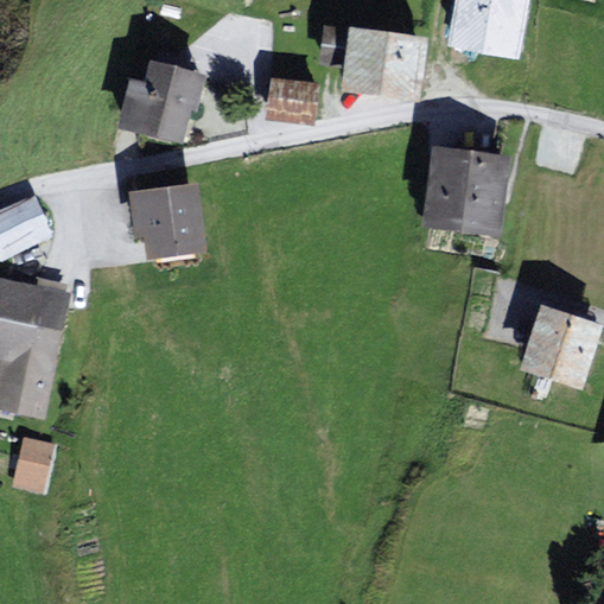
[(512,50),(520,0),(456,0),(450,39),(512,50)]
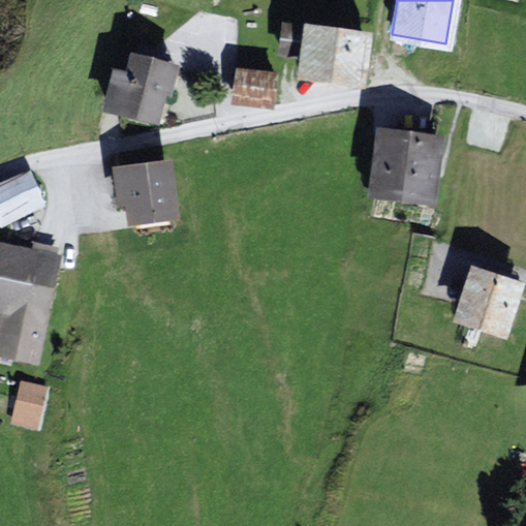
[(359,82),(366,31),(304,23),(297,73),(359,82)]
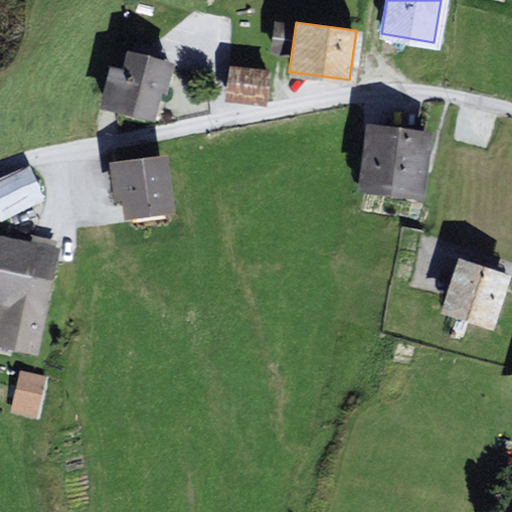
[(170,61),(128,51),(123,69),(112,67),(103,102),(151,114),(157,89),(163,90),(165,81),(170,61)]
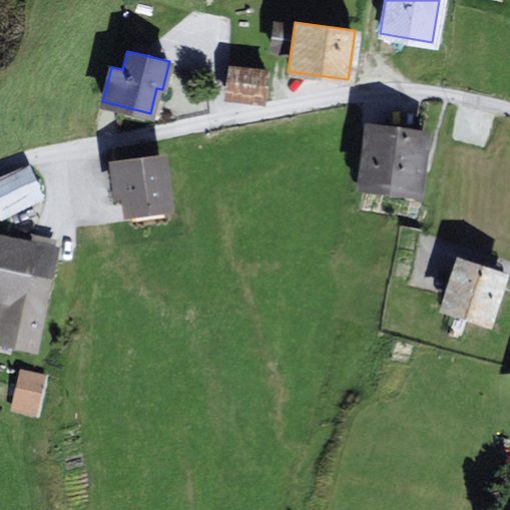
[(261,99),(265,70),(228,66),(227,76),(225,94),(261,99)]
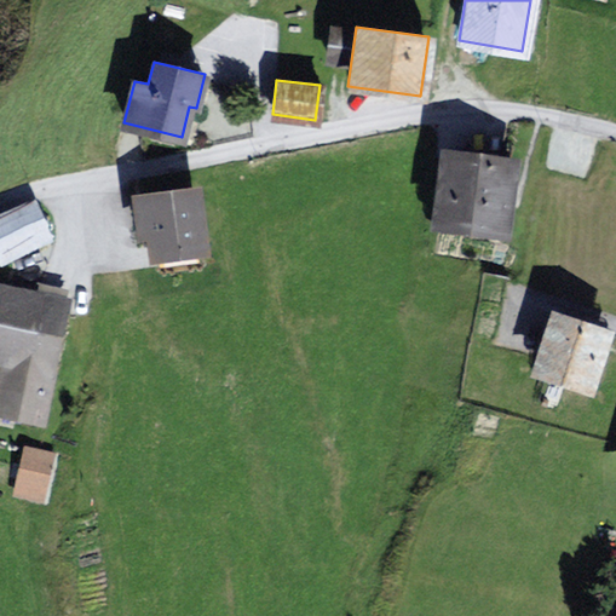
[(511,161),(442,150),(432,219),(500,230),(506,196),(511,161)]
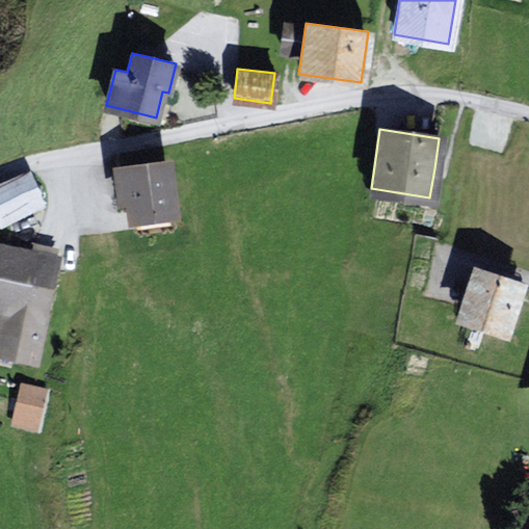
[(176,215),(169,160),(111,165),(114,195),(115,202),(127,201),(129,220),(176,215)]
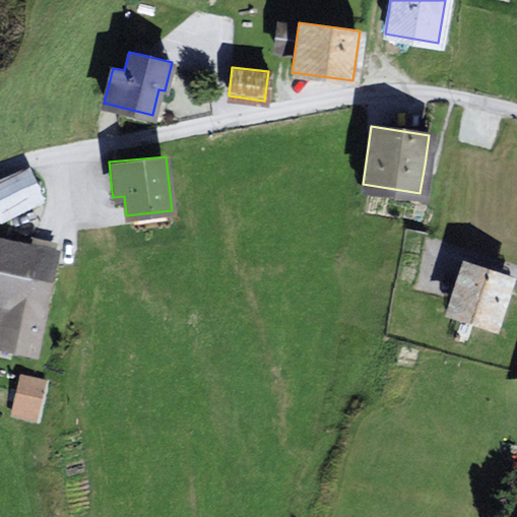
[(40,198),(26,168),(0,179),(0,216),(40,198)]
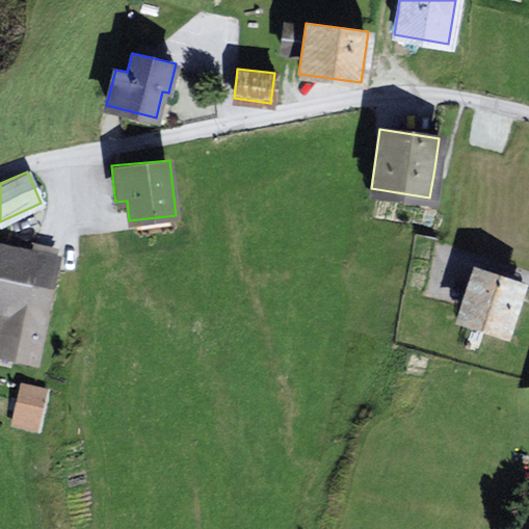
[(56,257),(0,245),(0,306),(3,307),(0,320),(0,351),(34,360),(41,329),(56,257)]
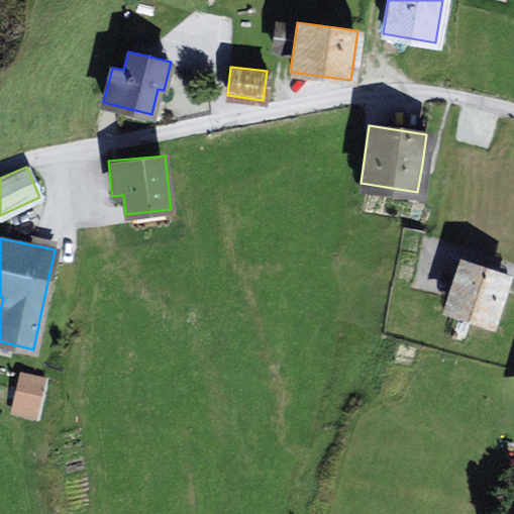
[(503,279),(457,265),(453,278),(442,315),(488,328),(503,279)]
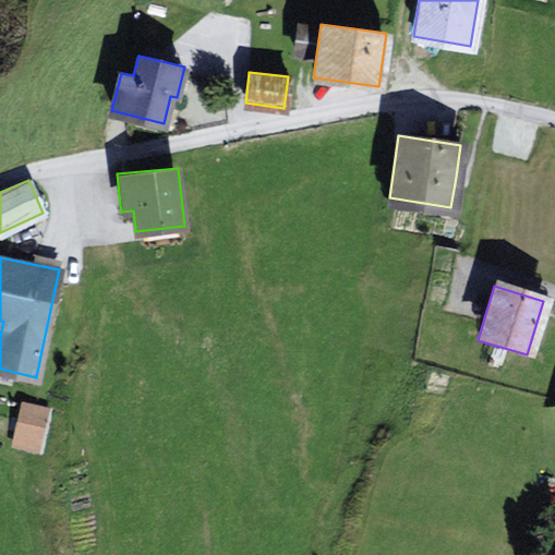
[(40,448),(49,401),(19,396),(10,442),(40,448)]
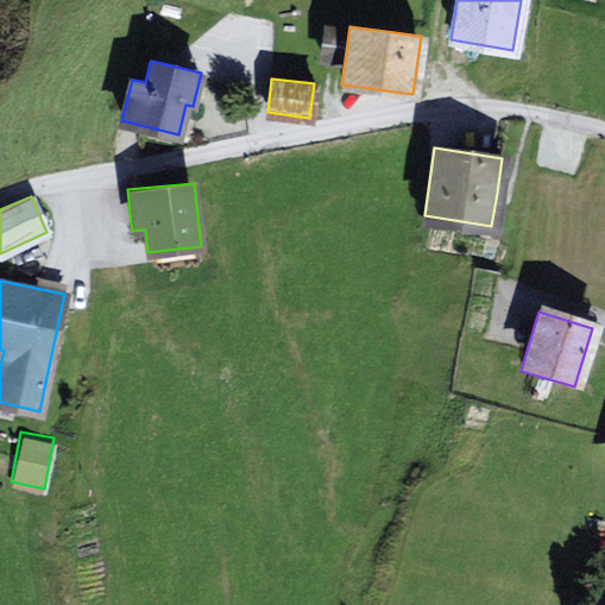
All buildings are outlined.
